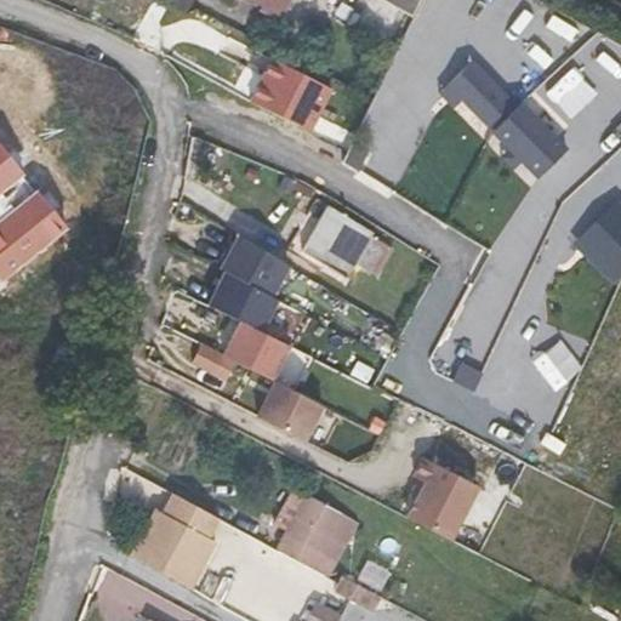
[(255,0),(279,13),(286,0),(255,0)]
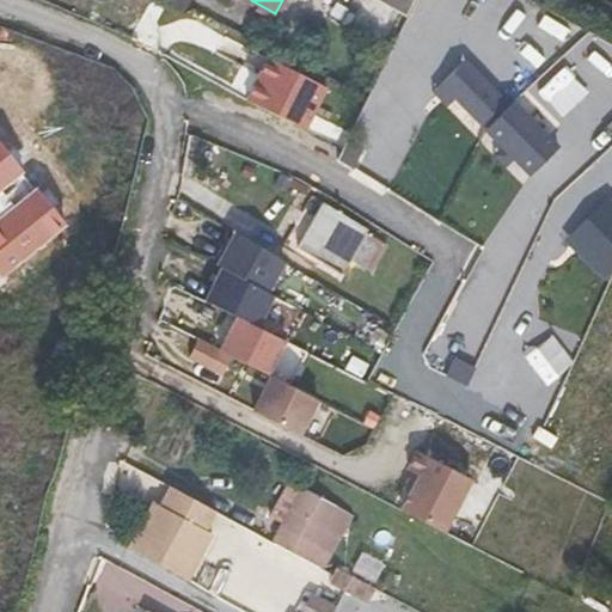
[(377,0),(414,20),(422,0),(377,0)]
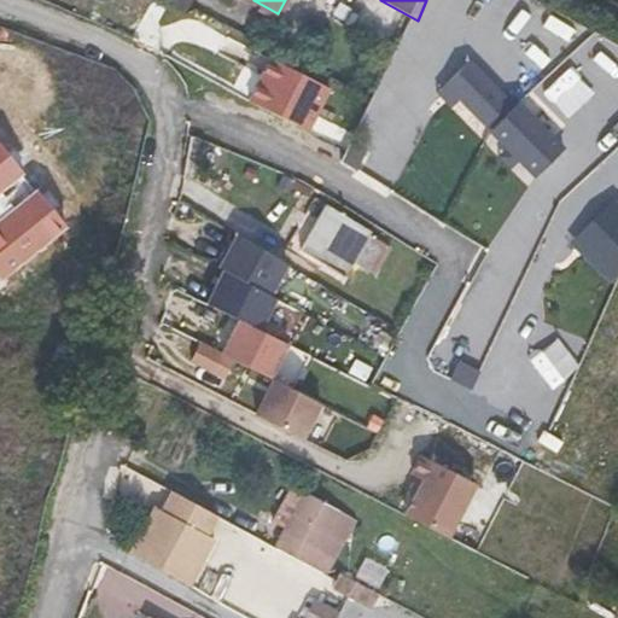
[(331,89),(272,60),(250,103),(309,133),(331,89)]
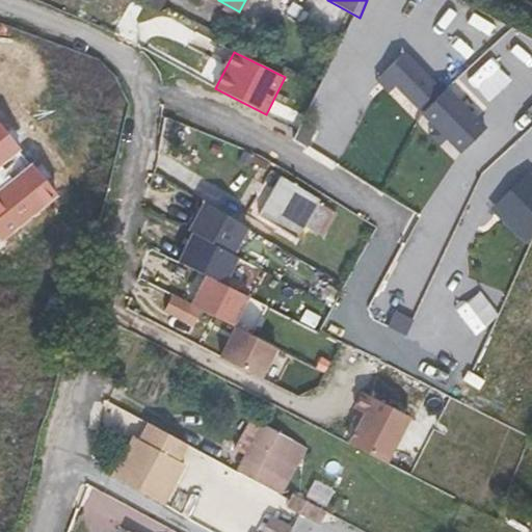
[(471,154),(493,132),(414,53),(394,73),(432,111),(430,113),(471,154)]
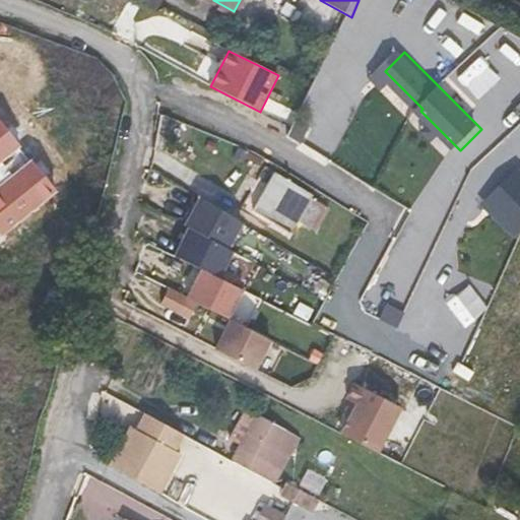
[(251,212),(288,235),(297,221),(314,231),(327,208),(310,198),(312,194),(274,173),(251,212)]
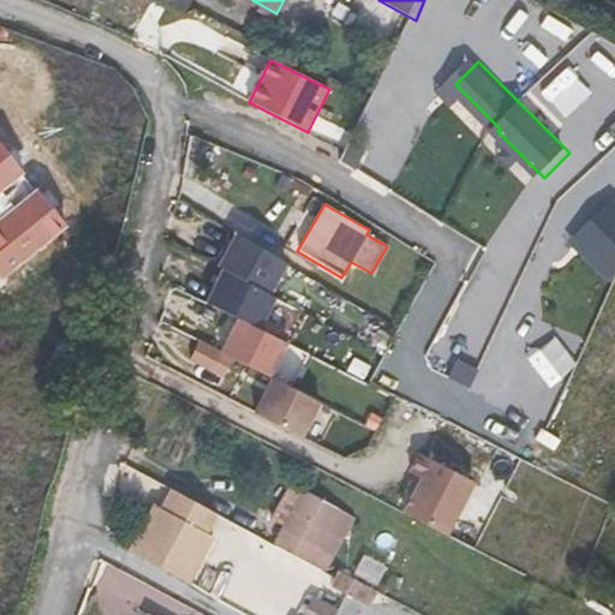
[(285,263),(236,233),(218,267),(221,269),(268,294),(285,263)]
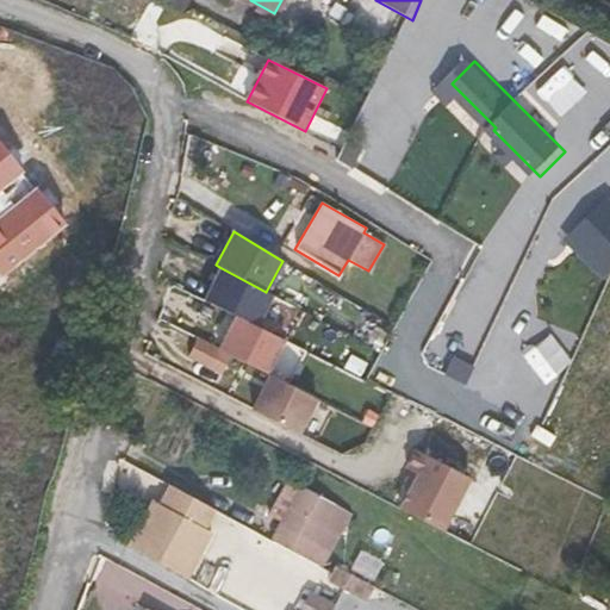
[(219,267),(204,299),(235,315),(256,325),(272,296),(266,292),(219,267)]
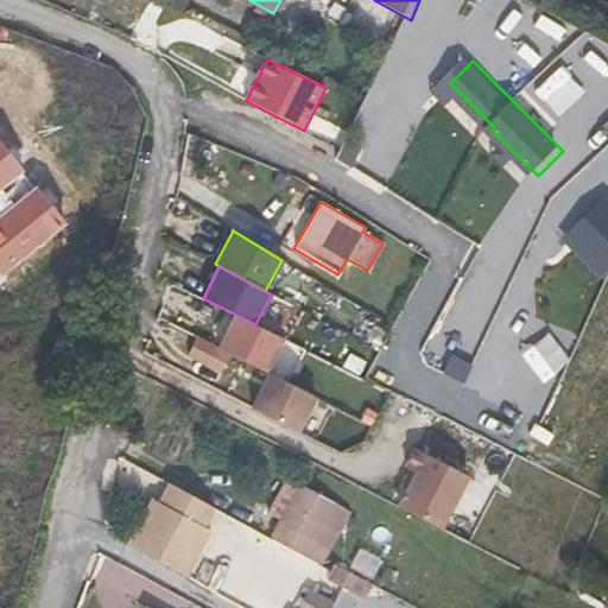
[(232,355),(266,373),(284,339),(255,324),(234,314),(217,348),(232,355)]
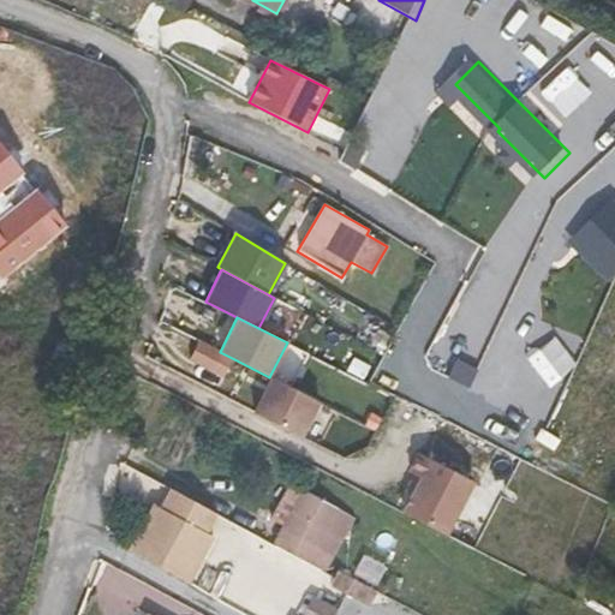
[(220,352),(198,341),(190,357),(226,375),(234,359),(220,352)]
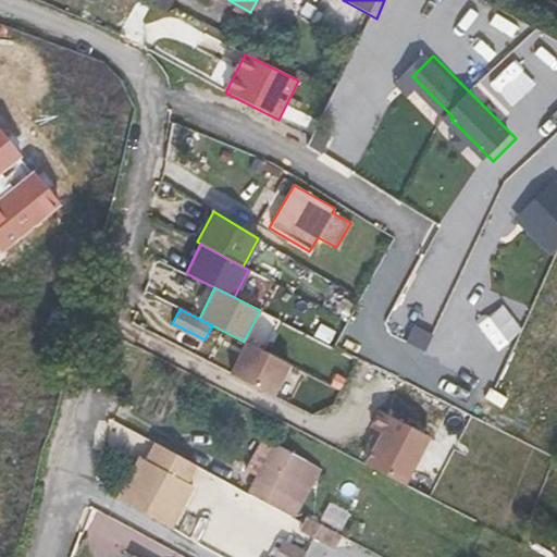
[(272,395),(288,363),(246,342),(230,373),(272,395)]
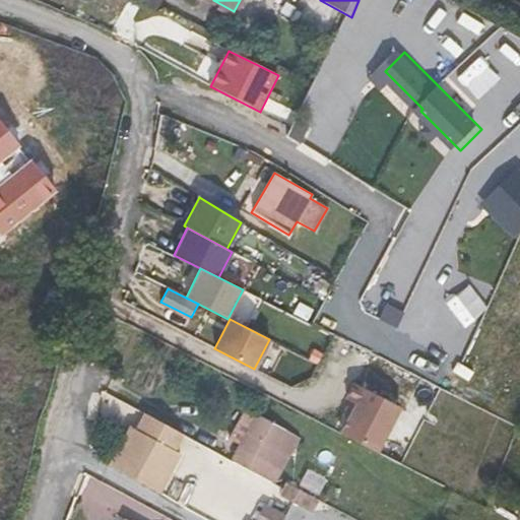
[(380,358),(364,388),(400,407),(409,411),(426,380),(380,358)]
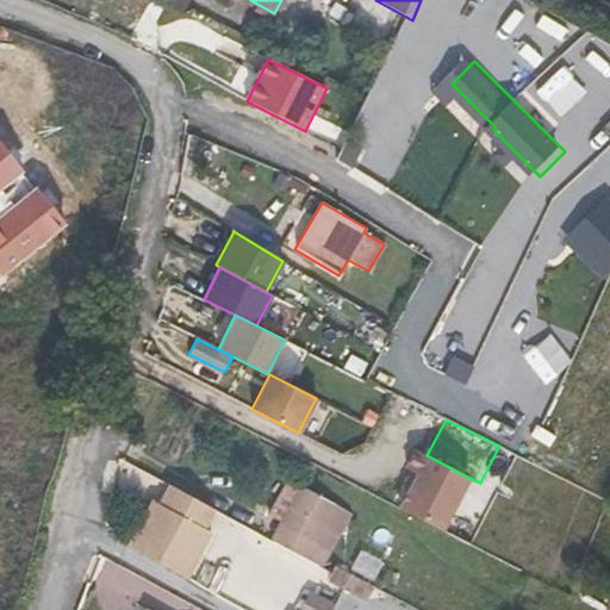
[(410,489),(399,509),(442,530),(470,478),(427,455),(416,450),(406,468),(412,471),(417,474),(410,489)]
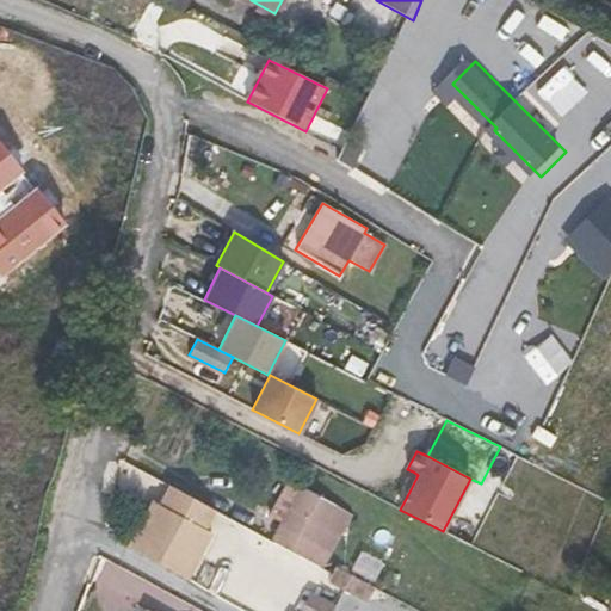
[(290,507),(309,473),(296,466),(277,500),(290,507)]
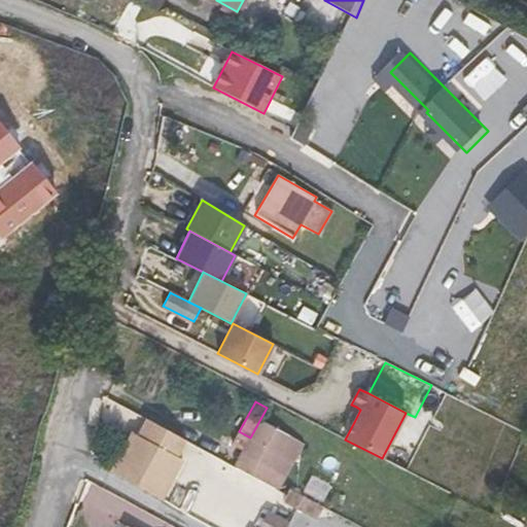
[(350,420),(354,422),(360,410),(356,407),(350,420)]
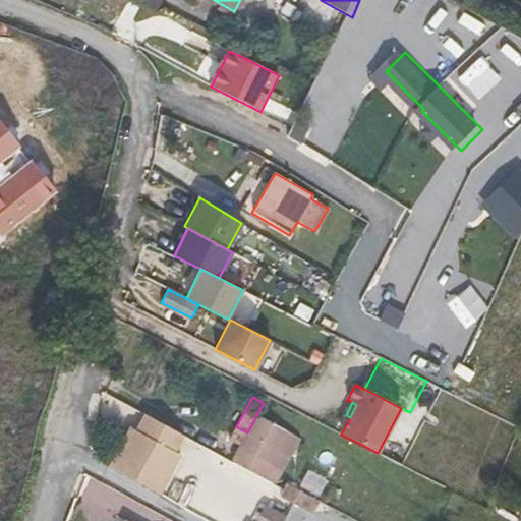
[(236,452),(278,474),(305,425),(264,403),(247,432),(236,452)]
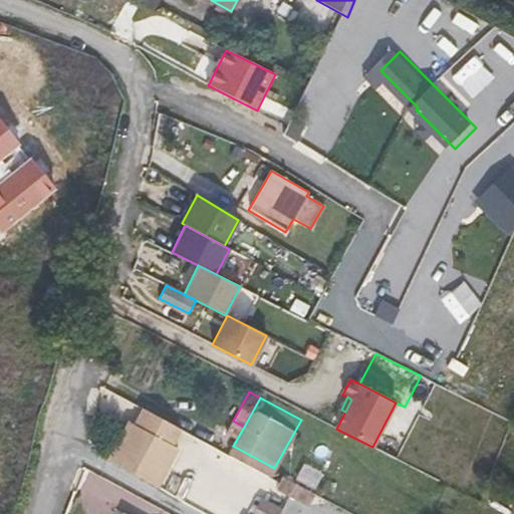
[(110,434),(101,450),(152,478),(173,439),(129,415),(116,437),(110,434)]
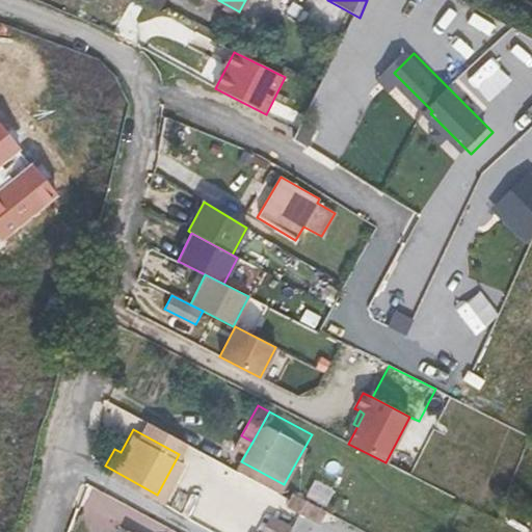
[(284,484),(241,461),(239,467),(282,488),(284,484)]
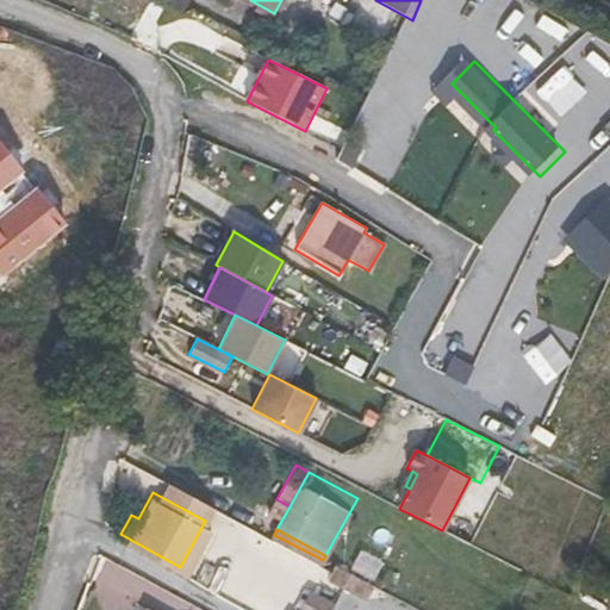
[(363,580),(369,568),(341,554),(335,566),(340,567),(332,580),(371,601),(378,587),(363,580)]
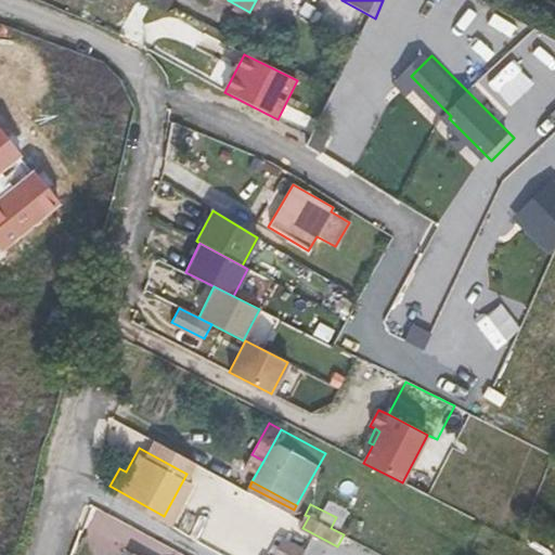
[(281,537),(271,554),(302,554),(306,550),(281,537)]
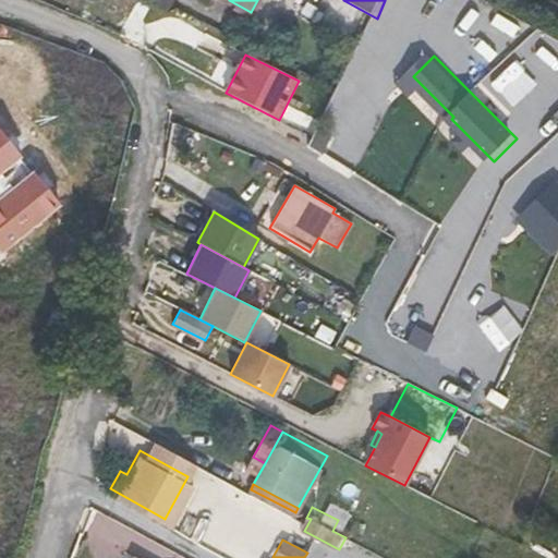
[(122,557),(128,547),(123,545),(116,557),(122,557)]
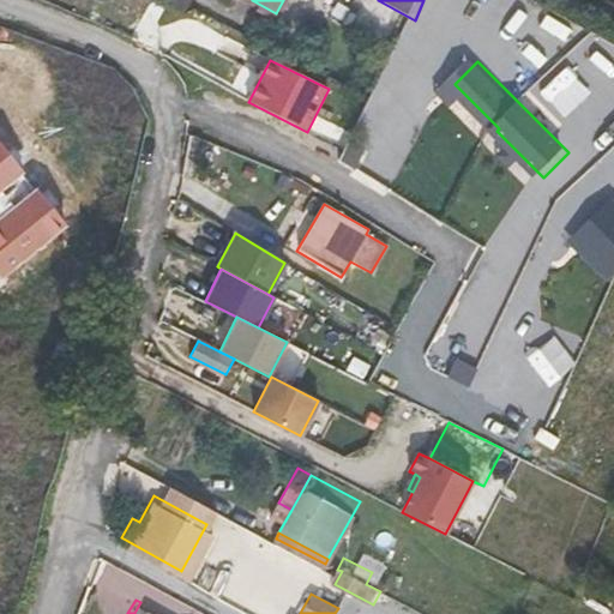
[(162,613),(140,602),(134,613),(162,613)]
